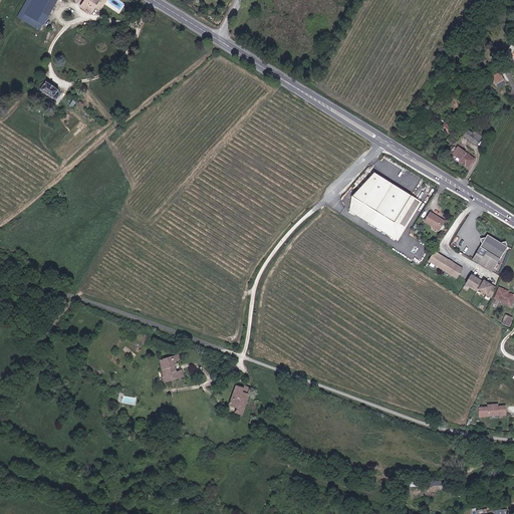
[(50,11),(32,0),(22,17),(40,28),(50,11)]
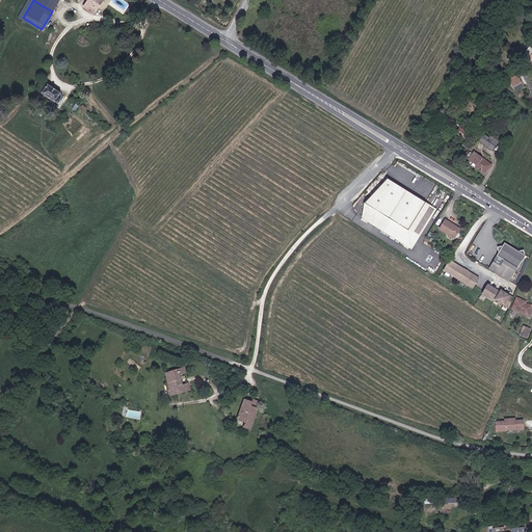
[(58,0),(33,0),(52,11),(58,0)]
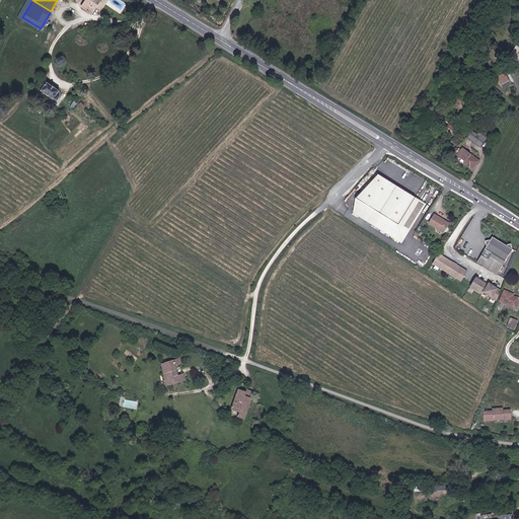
[(86,0),(82,6),(91,12),(99,0),(86,0)]
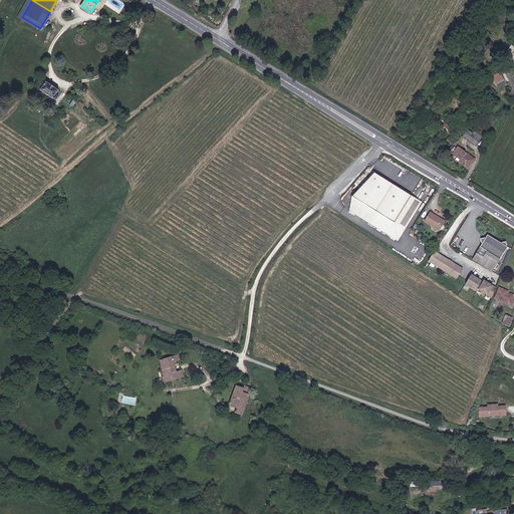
[(504,83),(499,73),(490,77),(495,87),(504,83)]
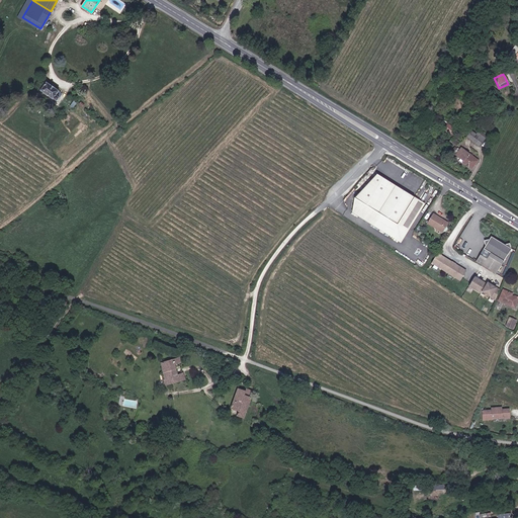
[(56,100),(59,95),(56,93),(58,89),(46,80),(39,89),(56,100)]
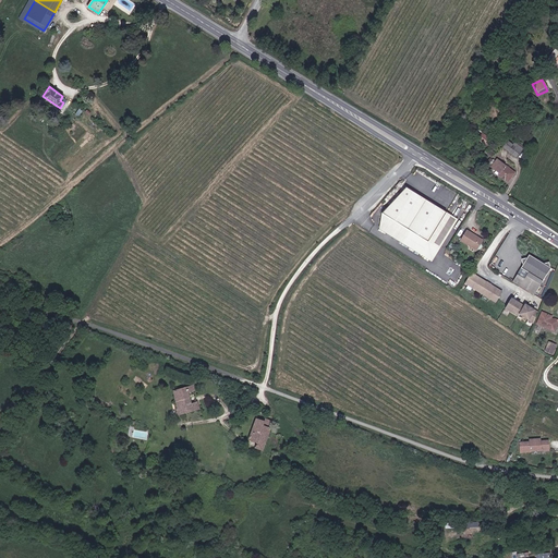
[(513,145),(508,141),(502,146),(517,157),(521,150),(524,147),(517,142),(513,145)]
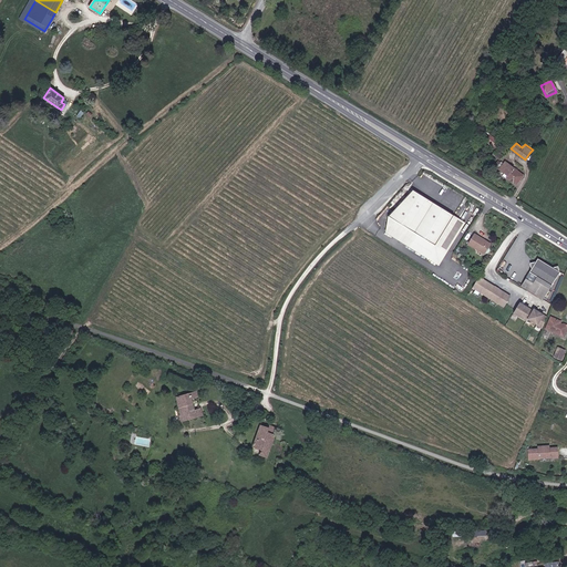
[(514,185),(522,175),(504,162),(498,169),(506,176),(505,178),(514,185)]
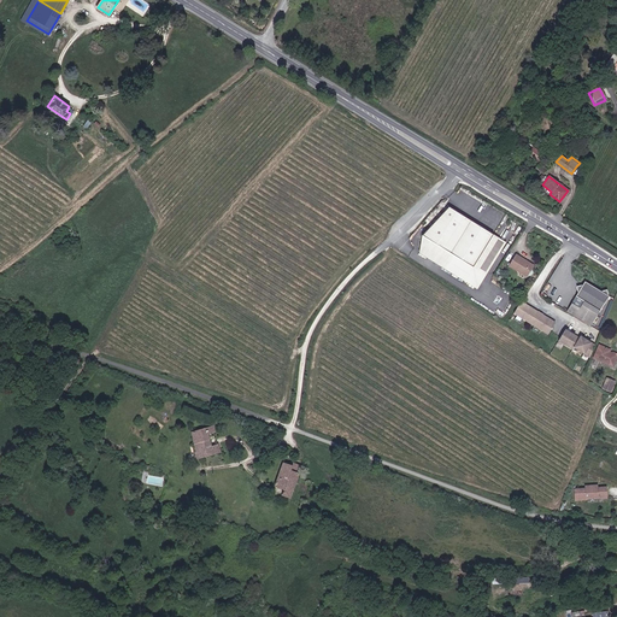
[(474,287),(482,274),(485,270),(503,242),(492,235),(477,225),(445,205),(425,234),(415,250),(441,266),(463,281),(474,287)]
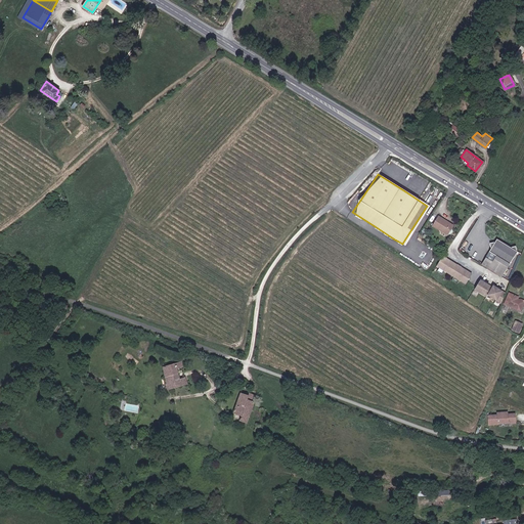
[(446,233),(451,224),(436,215),(431,224),(446,233)]
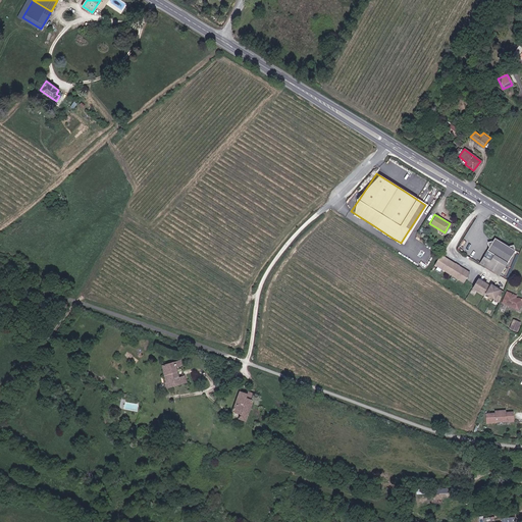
[(493,243),(487,252),(480,264),(501,276),(516,252),(515,249),(512,246),(509,247),(500,242),(493,243)]
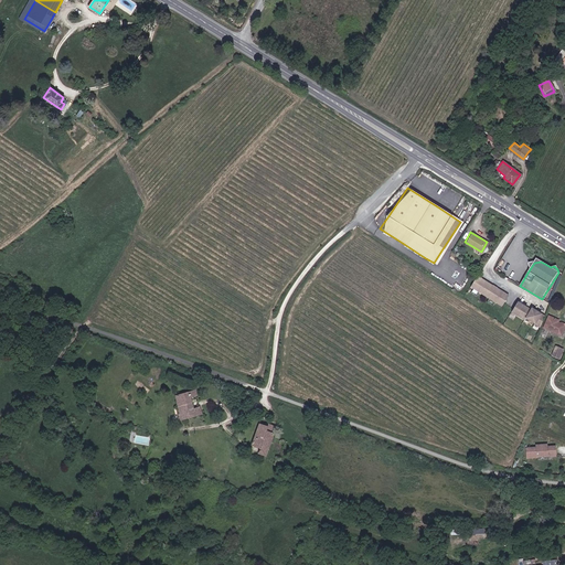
[(476,275),(468,287),(500,306),(507,295),(476,275)]
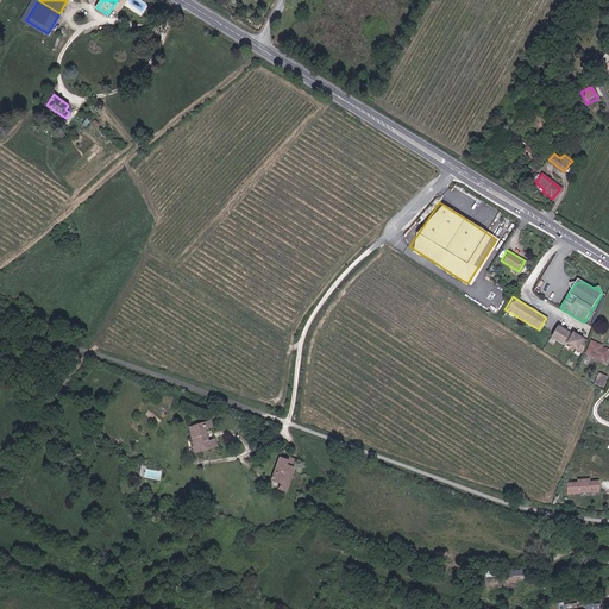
[(557,325),(550,336),(564,344),(570,333),(557,325)]
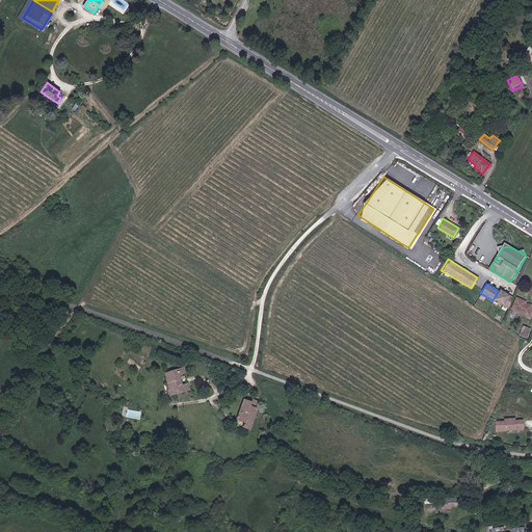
[(500,290),(494,298),(507,307),(511,297),(500,290)]
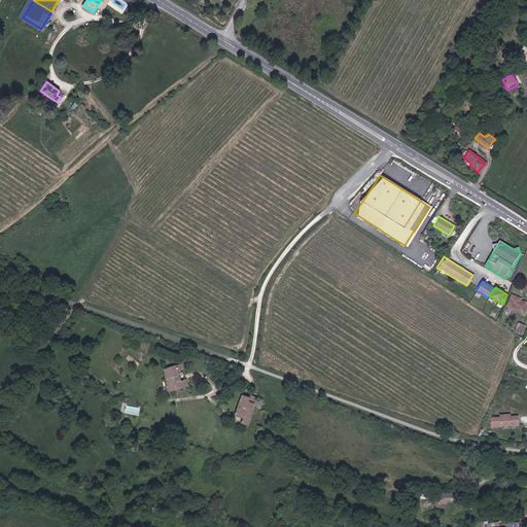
[(511,295),(506,307),(522,313),(526,304),(518,300),(518,299),(511,295)]
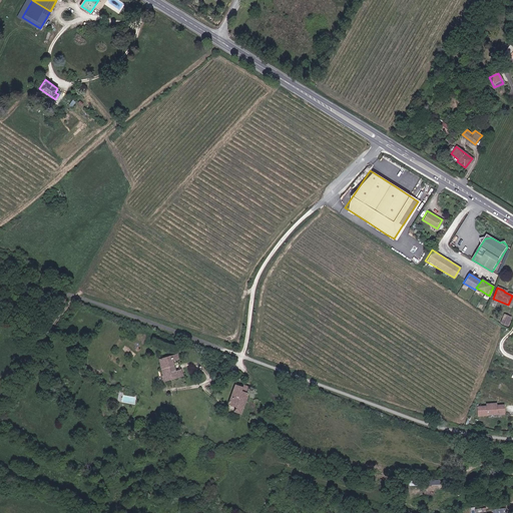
[(168,376),(165,377),(163,378),(165,382),(185,376),(183,370),(178,372),(175,361),(180,360),(179,355),(160,360),(162,366),(165,365),(168,376)]
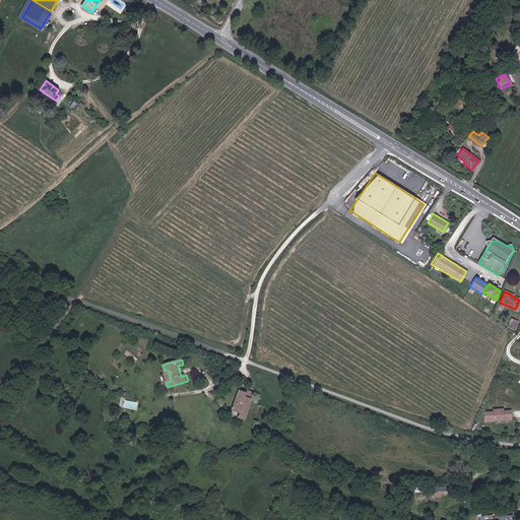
[(248,394),(240,390),(233,410),(240,412),(238,417),(245,420),(252,402),(246,400),(248,394)]
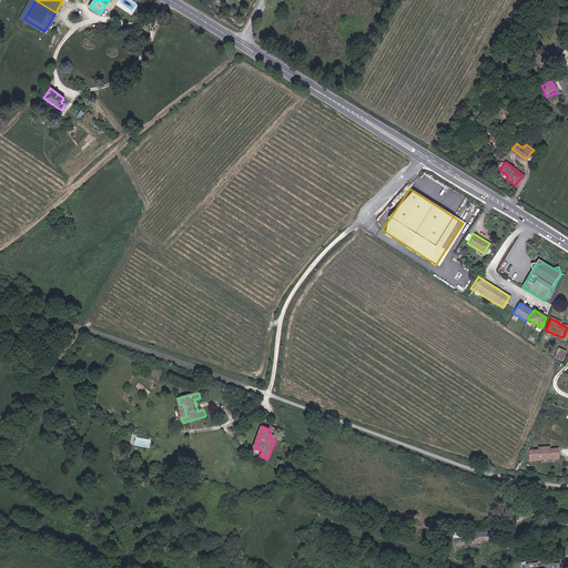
[(528,460),(538,460),(538,464),(549,464),(549,459),(548,455),(551,455),(551,460),(557,460),(557,450),(551,450),(551,452),(548,452),(548,448),(537,448),(537,450),(527,450),(528,460)]
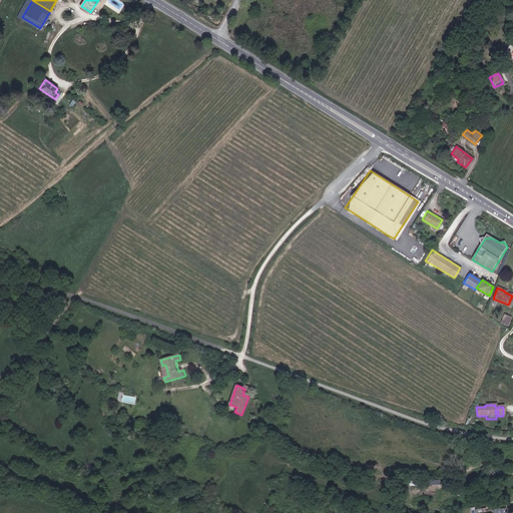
All buildings are outlined.
